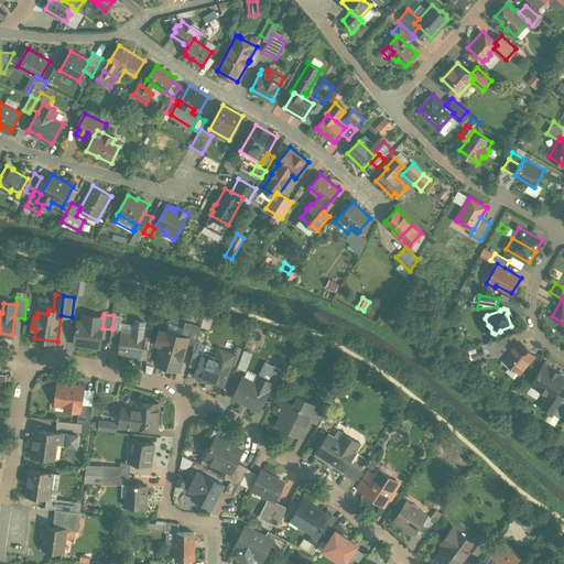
[(102,317),(88,315),(86,324),(78,323),(78,326),(77,326),(77,329),(75,344),(99,347),(102,328),(104,317),(102,317)]
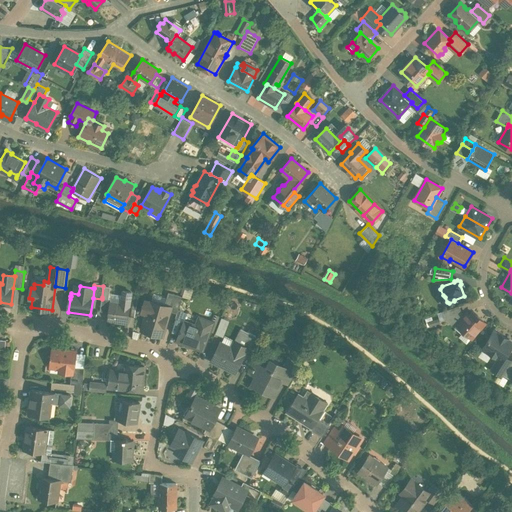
[(182,296),(169,292),(165,305),(170,307),(168,311),(169,311),(177,313),(182,296)]
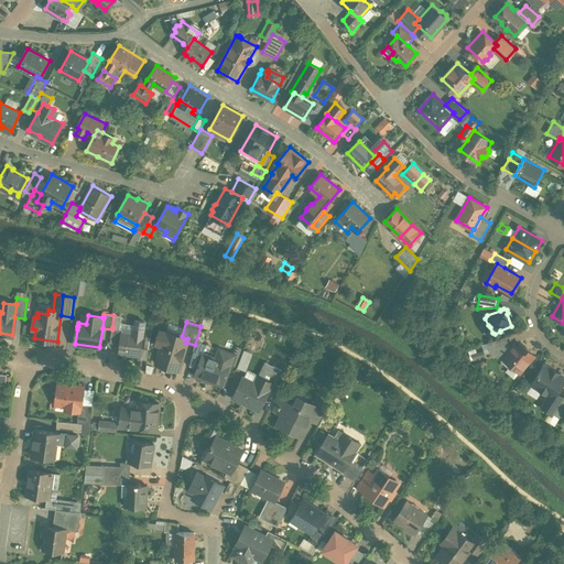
[(122,329),(112,327),(112,329),(110,343),(120,344),(122,333),(122,329)]
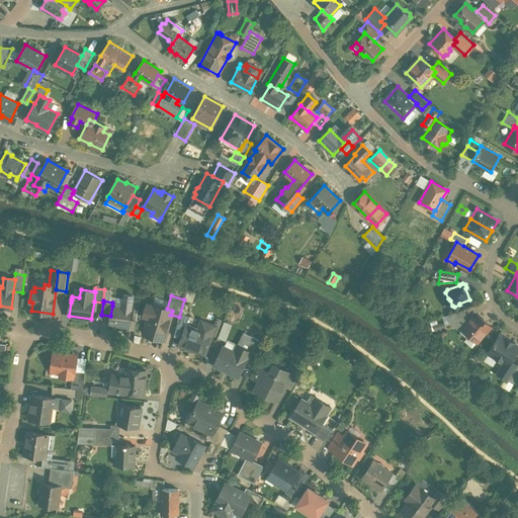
[(167,309),(153,305),(152,307),(150,306),(147,307),(145,314),(147,316),(149,317),(144,334),(164,340),(171,315),(170,315),(172,311),(167,309)]
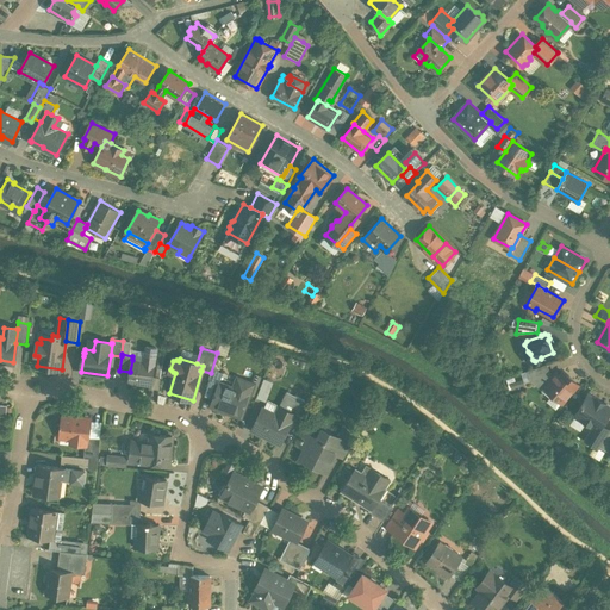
[(132,360),(130,372),(129,383),(153,386),(155,362),(132,360)]
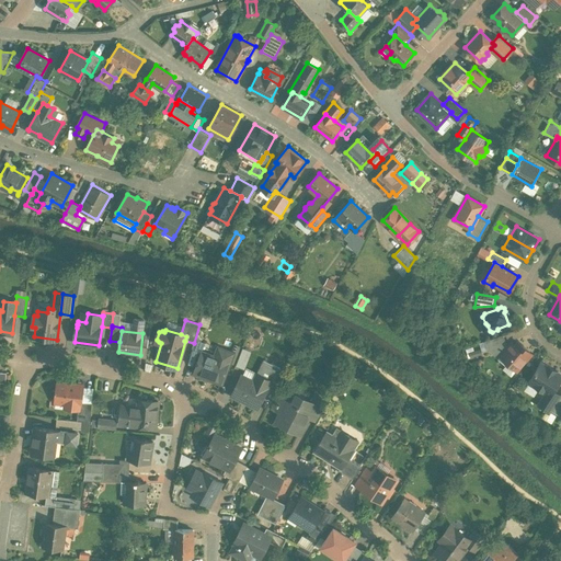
[(504,334),(484,341),(488,350),(506,344),(504,334)]
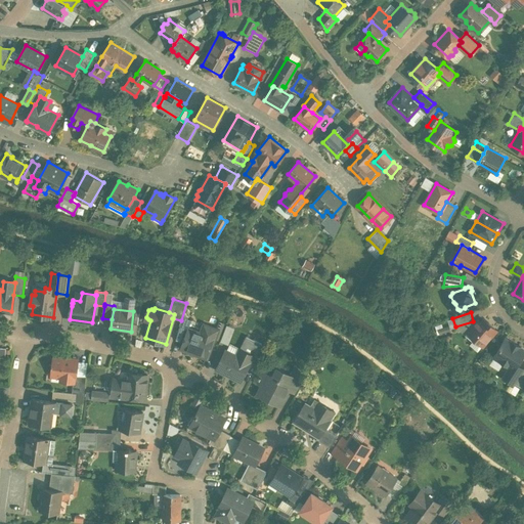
[(484,319),(482,322),(479,319),(475,323),(473,321),(469,322),(473,325),(468,332),(483,346),(496,330),(484,319)]
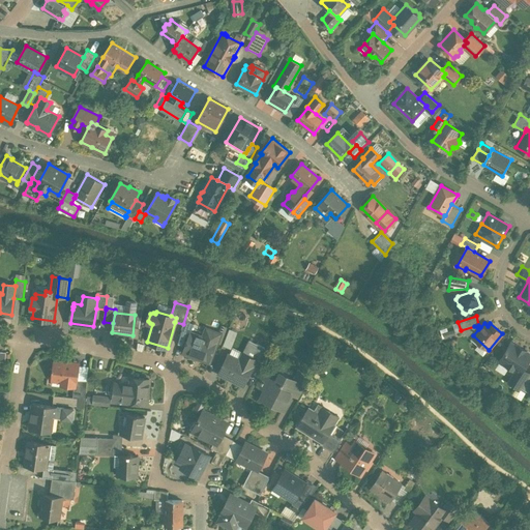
[(190,332),(182,329),(178,344),(185,346),(190,332)]
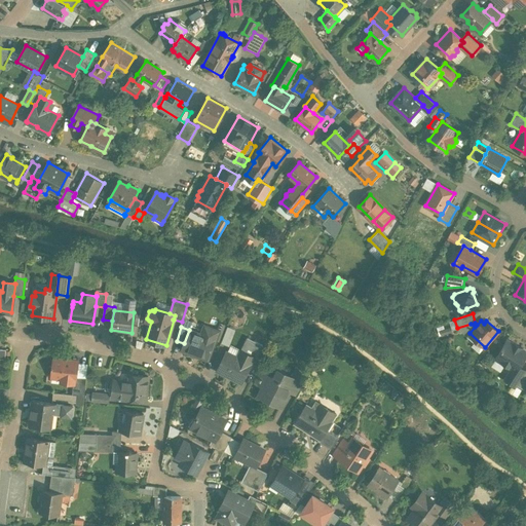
[(204,336),(189,330),(184,343),(182,349),(198,355),(198,354),(209,358),(219,331),(208,327),(204,336)]
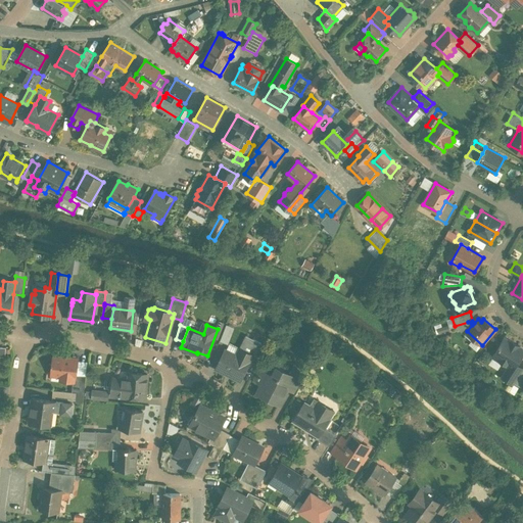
[(522,352),(522,348),(505,338),(493,355),(510,366),(513,369),(516,364),(522,352)]
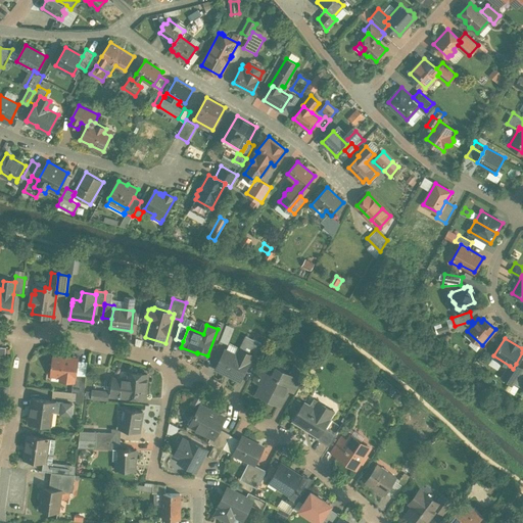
[(253,354),(248,365),(255,369),(263,354),(251,348),(249,353),(253,354)]
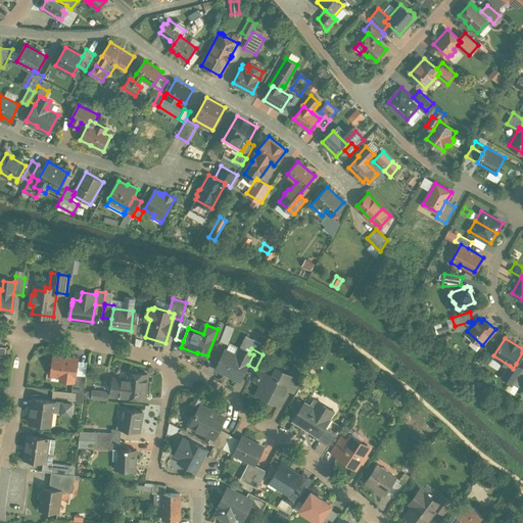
[(241,358),(226,350),(217,369),(240,380),(248,365),(253,354),(249,353),(244,350),(241,358)]
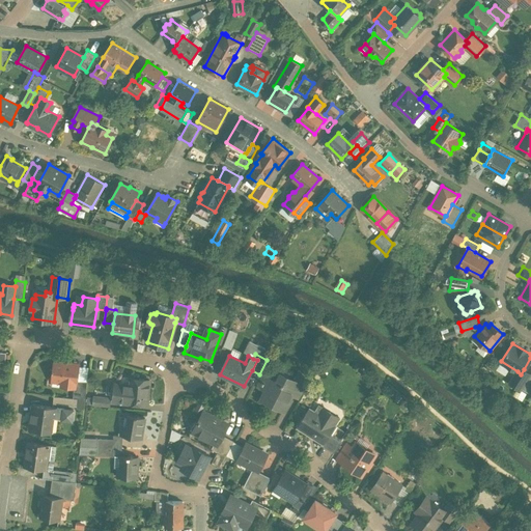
[(79,366),(63,364),(63,365),(54,364),(53,381),(63,382),(63,386),(75,387),(77,388),(77,381),(79,366)]
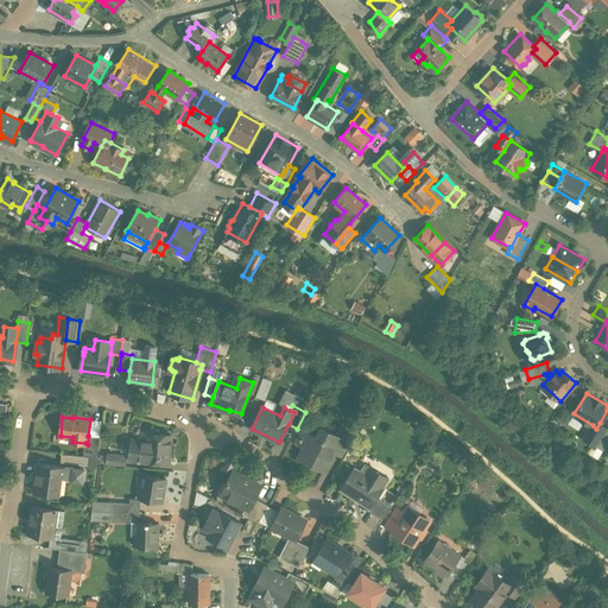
[(596,429),(593,425),(584,438),(597,447),(599,445),(607,429),(607,428),(600,423),(596,429)]
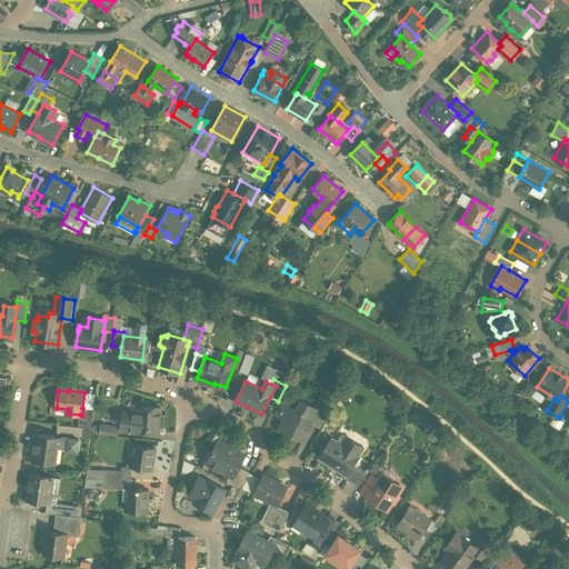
[(321,398),(316,408),(319,410),(312,423),(321,428),(323,422),(325,422),(333,405),(321,398)]
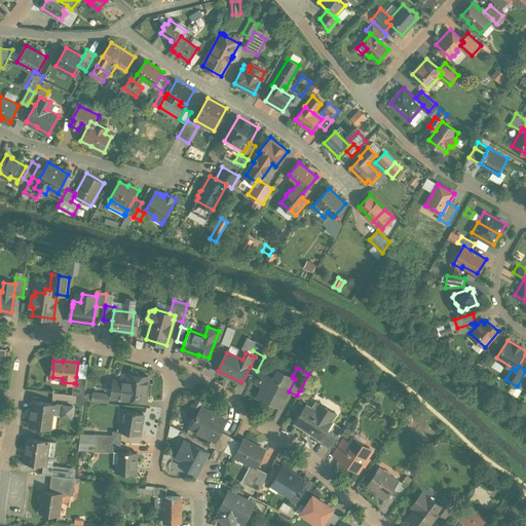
[(278,381),(263,374),(258,383),(264,387),(260,396),(282,407),(289,391),(295,379),(292,377),(285,374),(282,378),(280,377),(278,381)]
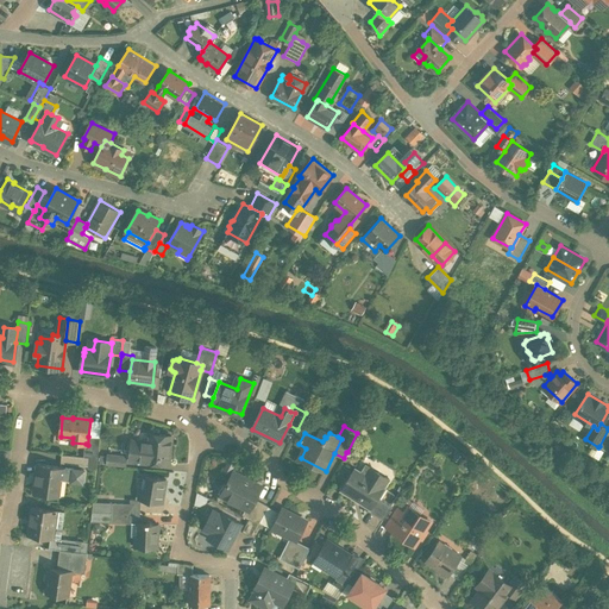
[(156,443),(132,440),(130,459),(169,464),(173,435),(157,434),(156,443)]
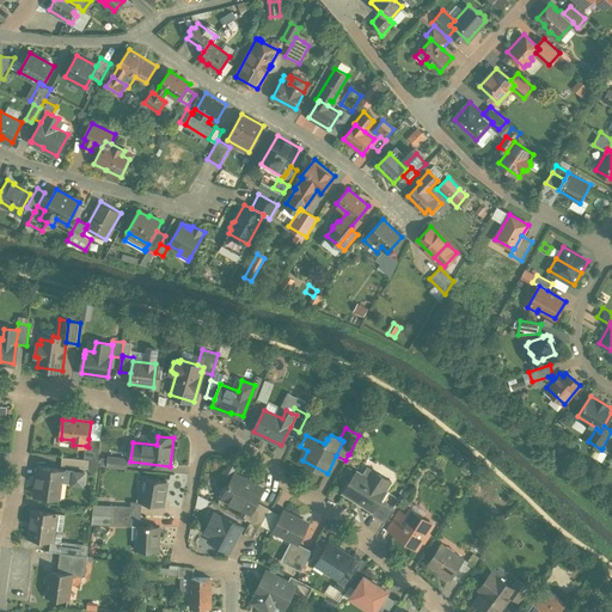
[(101,440),(89,439),(89,447),(86,446),(84,459),(90,460),(98,460),(101,440)]
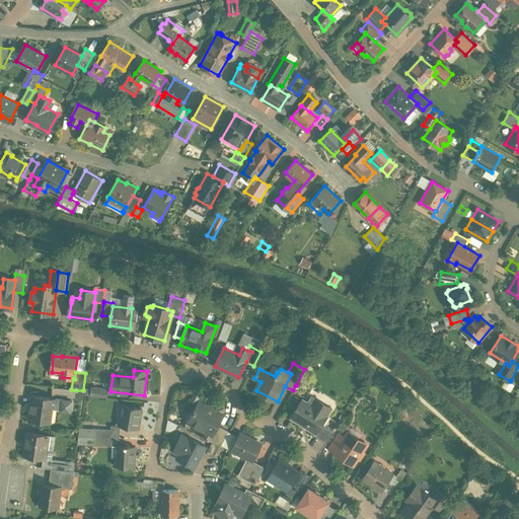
[(71,389),(53,387),(52,394),(75,397),(76,390),(71,389)]
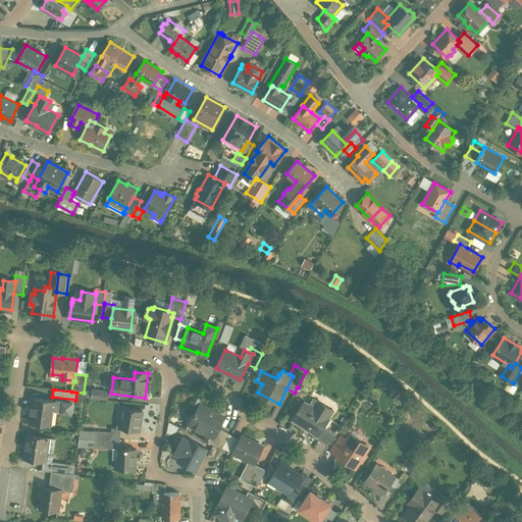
[(109,392),(93,390),(92,398),(108,400),(109,392)]
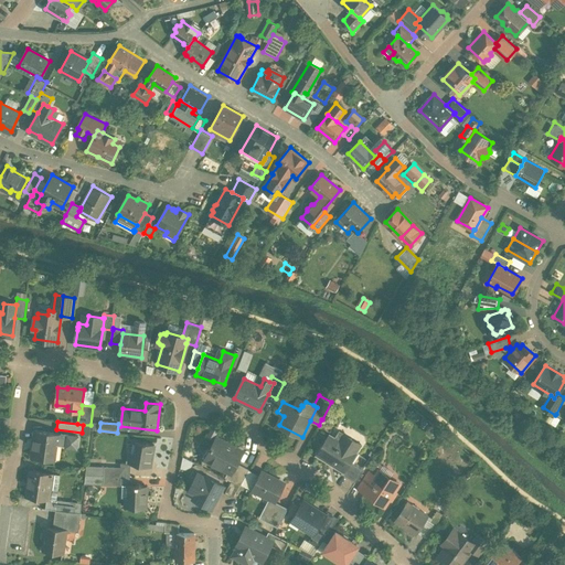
[(61,434),(35,430),(32,457),(54,460),(55,459),(53,459),(56,443),(60,443),(61,434)]
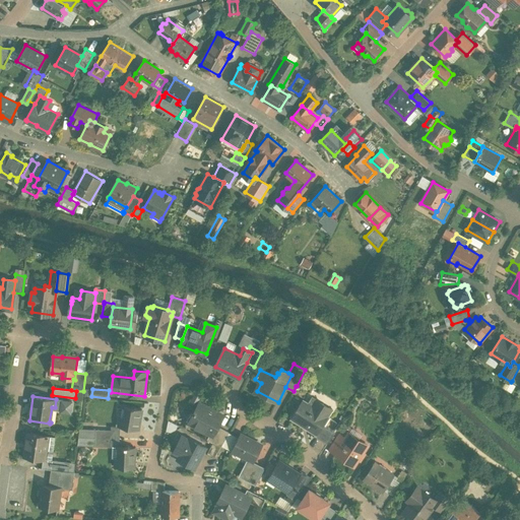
[(63,400),(56,399),(55,407),(58,408),(62,408),(62,409),(70,411),(72,401),(63,400)]
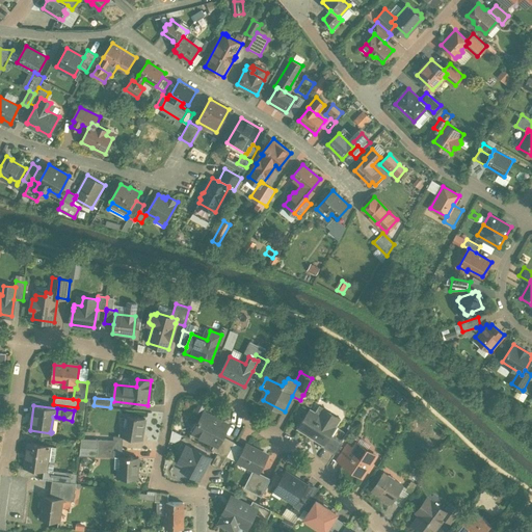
[(320,417),(310,410),(299,427),(323,443),(324,444),(330,434),(335,426),(339,419),(324,409),(320,417)]
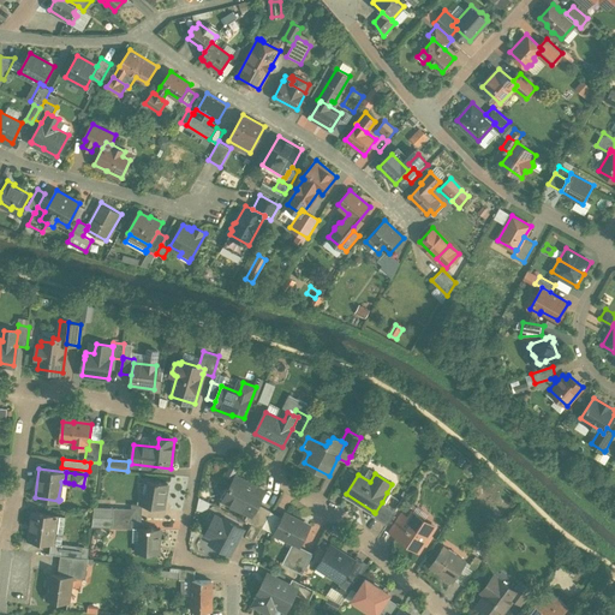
[(264,493),(236,477),(225,497),(236,502),(233,506),(249,513),(252,515),(258,505),(264,493)]
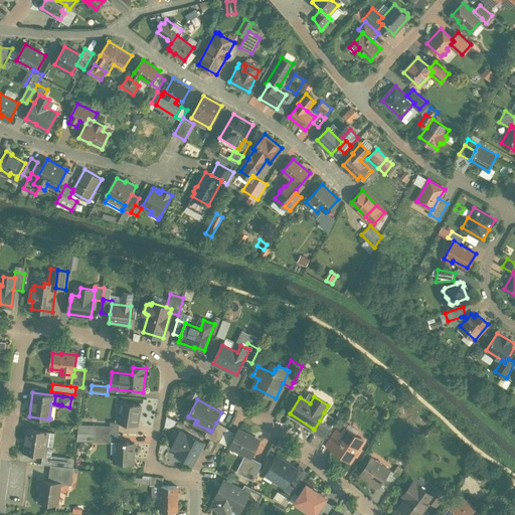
[(141,405),(121,401),(118,422),(138,425),(141,405)]
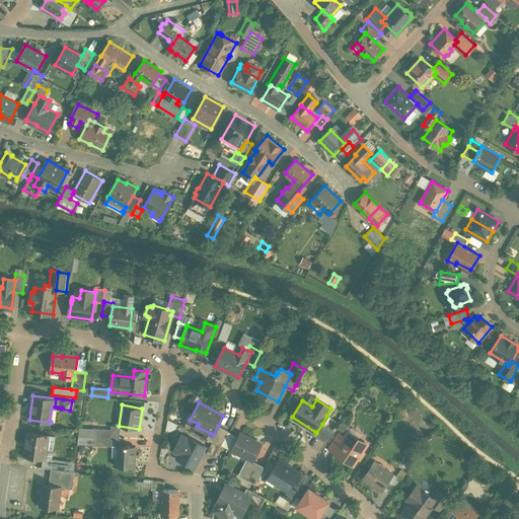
[(335,432),(322,424),(316,433),(315,432),(314,435),(326,443),(335,432)]
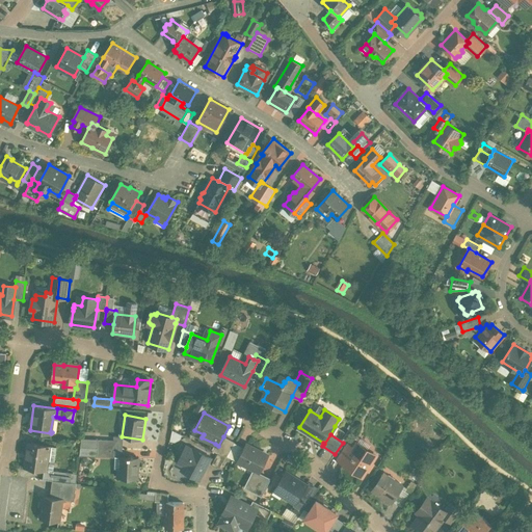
[(223,436),(218,446),(215,444),(212,450),(218,453),(225,457),(227,457),(235,443),(223,436)]
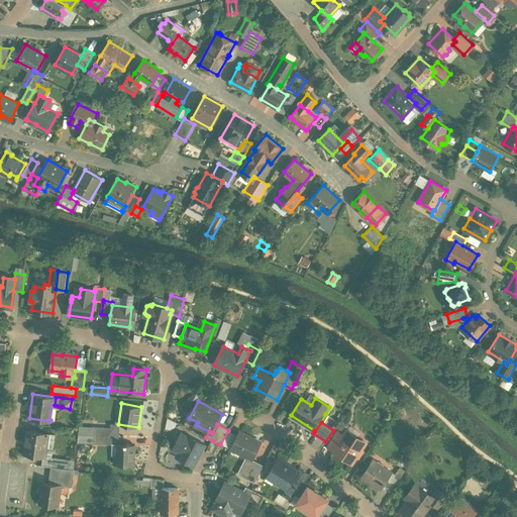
[(111,427),(96,427),(95,435),(110,436),(111,427)]
